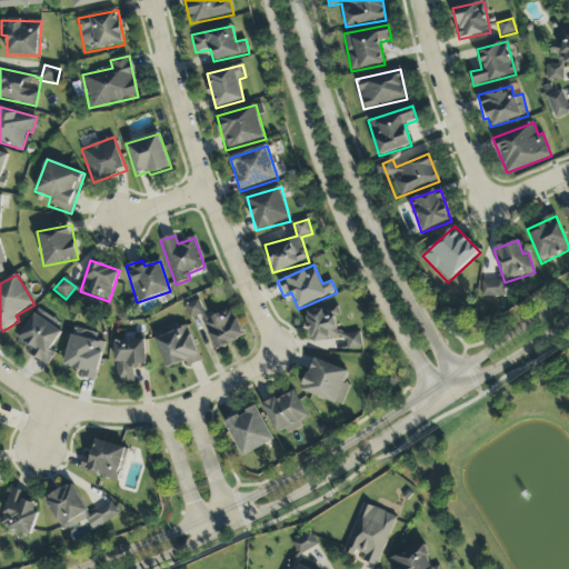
[(482,298),(506,297),(505,281),(482,281),(482,298)]
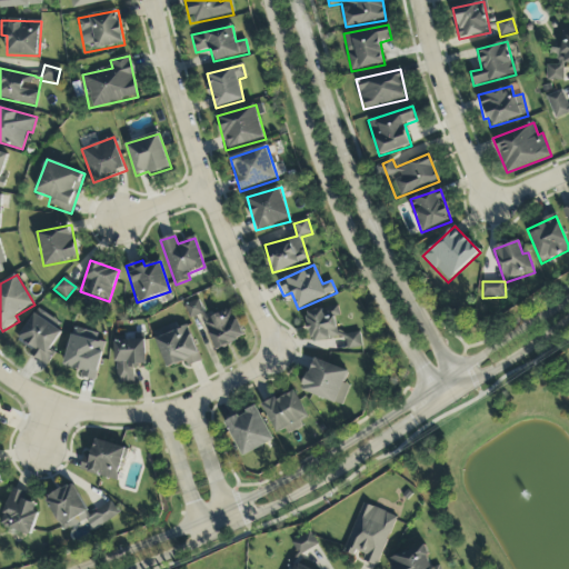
[(203,313),(198,300),(183,306),(189,319),(203,313)]
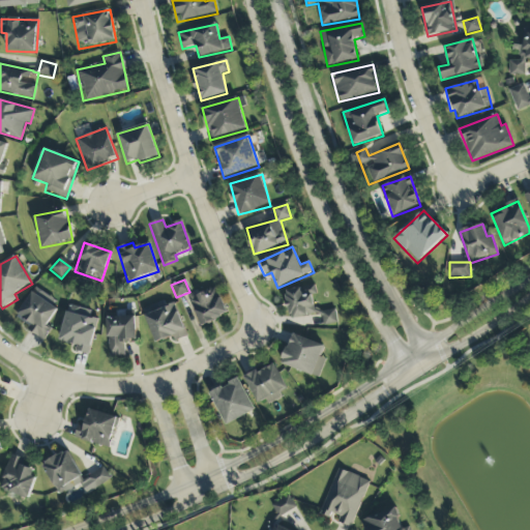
[(316,314),(311,295),(317,294),(314,284),(284,293),(292,321),(316,314)]
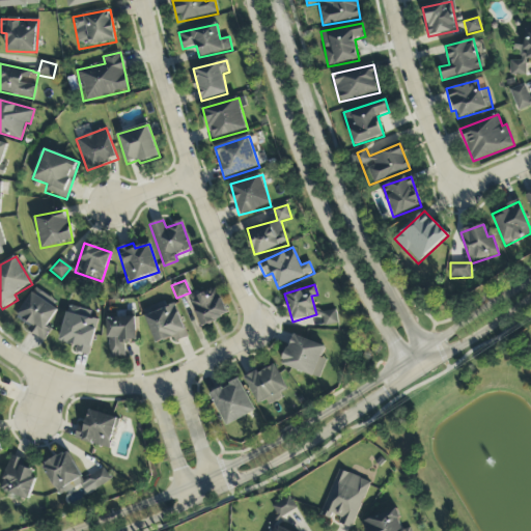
[(228,315),(216,288),(190,300),(202,328),(228,315)]
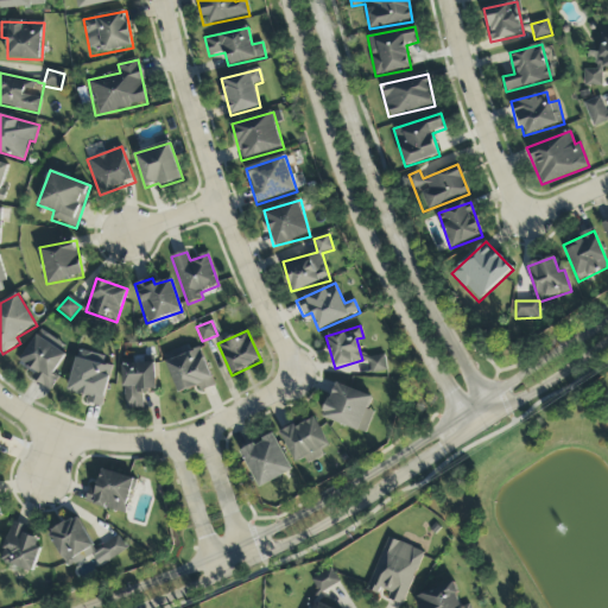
[(67,355),(38,335),(16,366),(50,390),(58,378),(54,374),(67,355)]
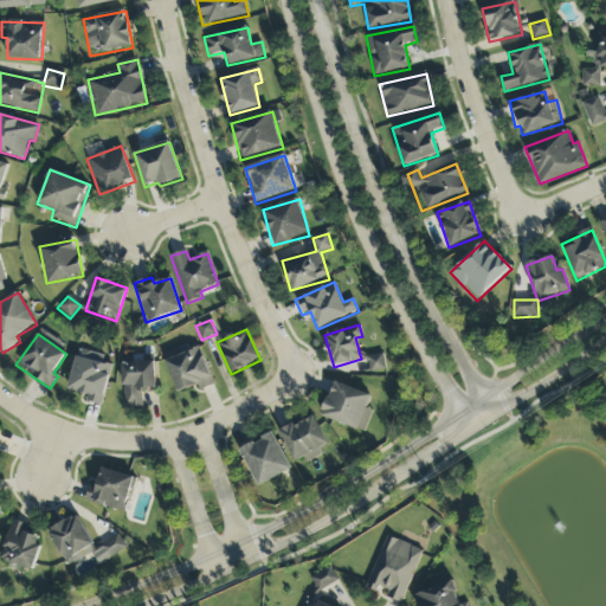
[(200,347),(189,350),(187,346),(163,354),(178,393),(198,386),(200,392),(214,386),(200,347)]
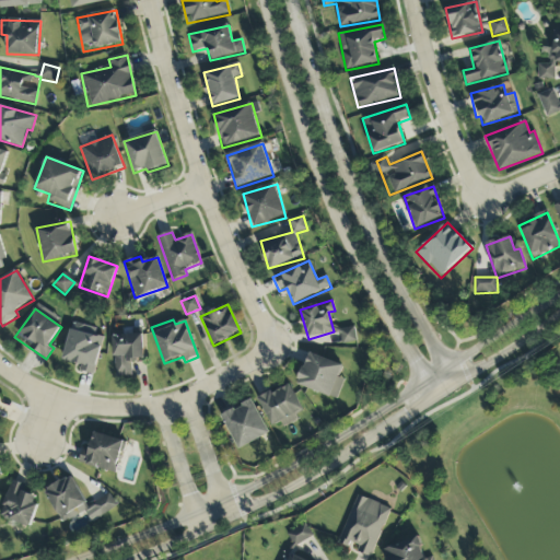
[(342,345),(356,343),(354,328),(340,329),(342,345)]
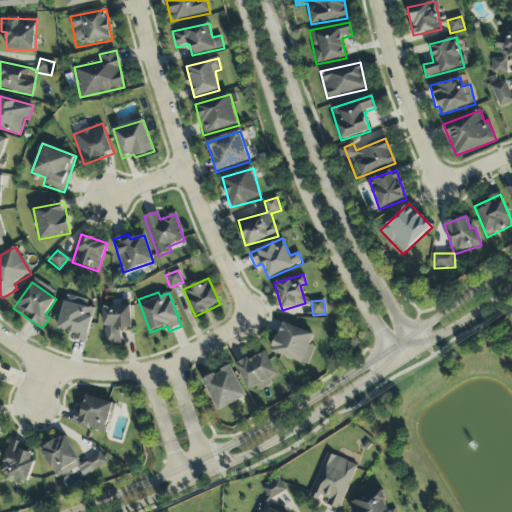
[(86,343),(95,309),(64,301),(57,330),(73,334),(72,340),(86,343)]
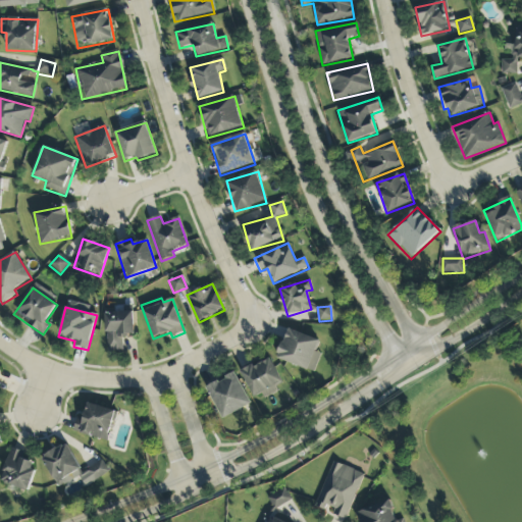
[(135,336),(134,313),(105,313),(106,352),(122,352),(122,336),(135,336)]
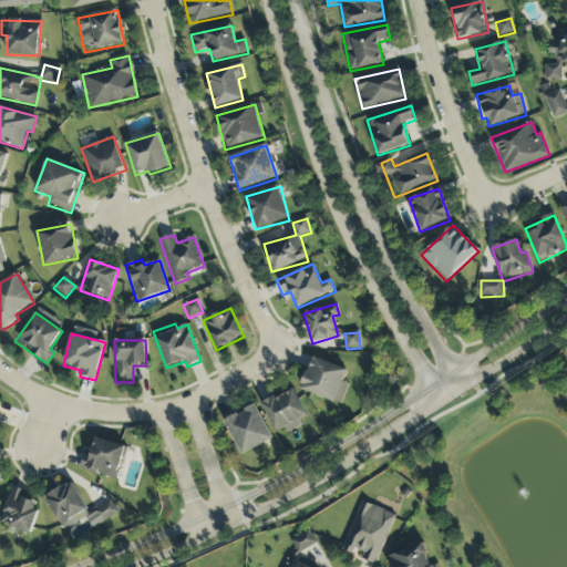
[(341,405),(349,385),(342,383),(348,370),(312,358),(301,391),(341,405)]
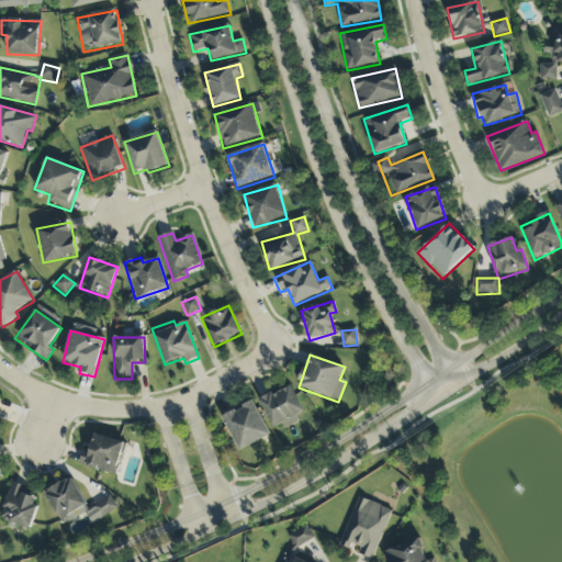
[(273,428),(282,425),(283,427),(305,416),(291,386),(273,395),(272,392),(259,398),(273,428)]
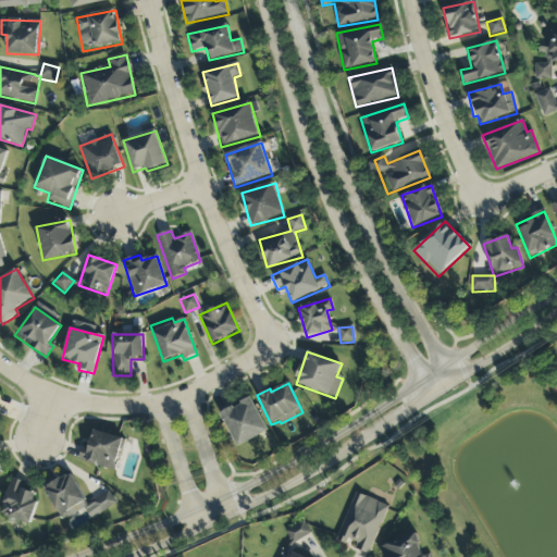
[(269,432),(251,397),(220,413),(237,447),(269,432)]
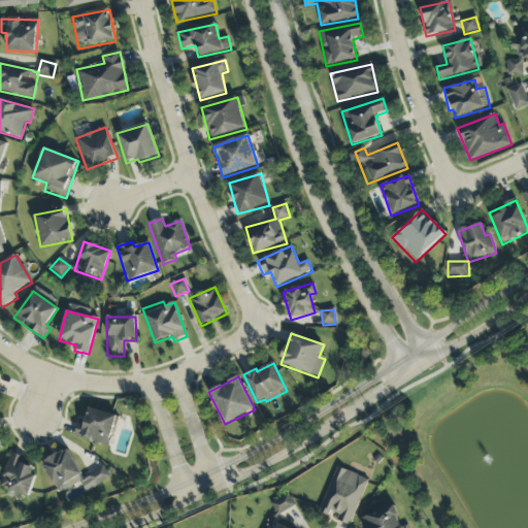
[(118,417),(89,407),(84,425),(77,423),(73,437),(109,448),(118,417)]
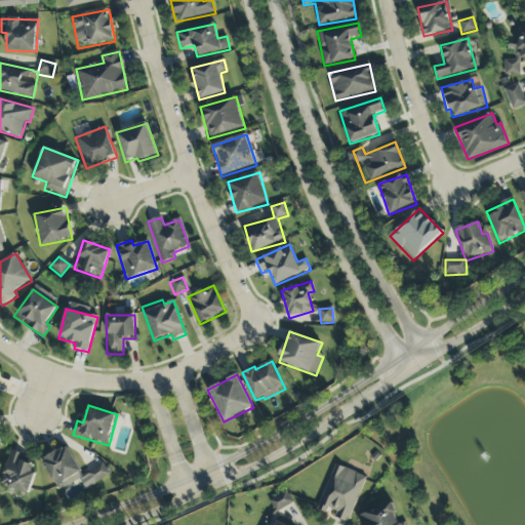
[(42,460),(58,491),(80,480),(85,490),(111,476),(103,462),(82,474),(68,446),(42,460)]
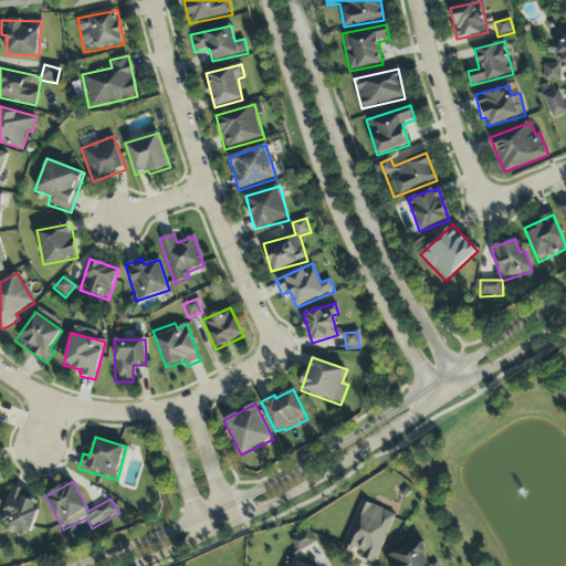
[(23,490),(12,485),(0,520),(0,523),(29,533),(40,504),(21,498),(23,490)]
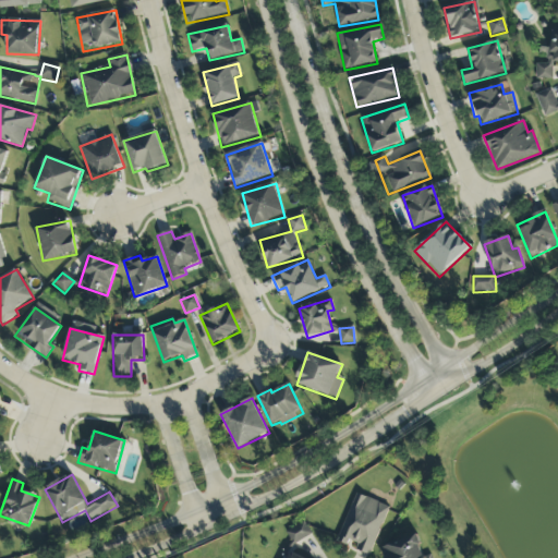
[(390,508),(356,494),(336,542),(370,556),(390,508)]
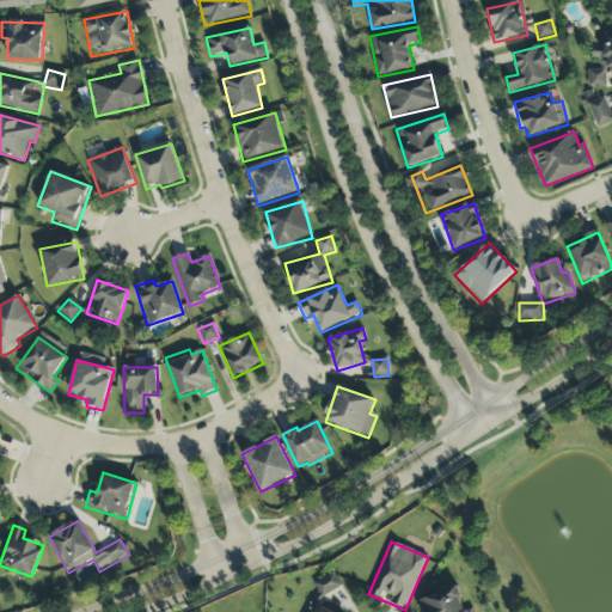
[(342,587),(334,573),(314,583),(323,598),(342,587)]
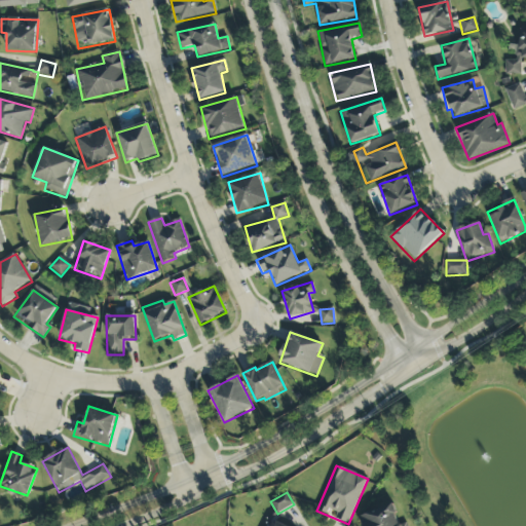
[(360,517),(363,525),(407,525),(406,523),(400,525),(392,504),(360,517)]
